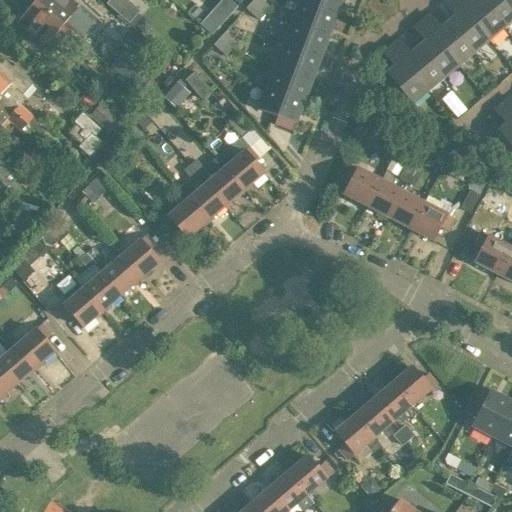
[(70,0),(36,0),(34,3),(80,42),(90,51),(98,41),(88,32),(85,36),(76,28),(89,13),(80,5),(79,7),(70,0)]
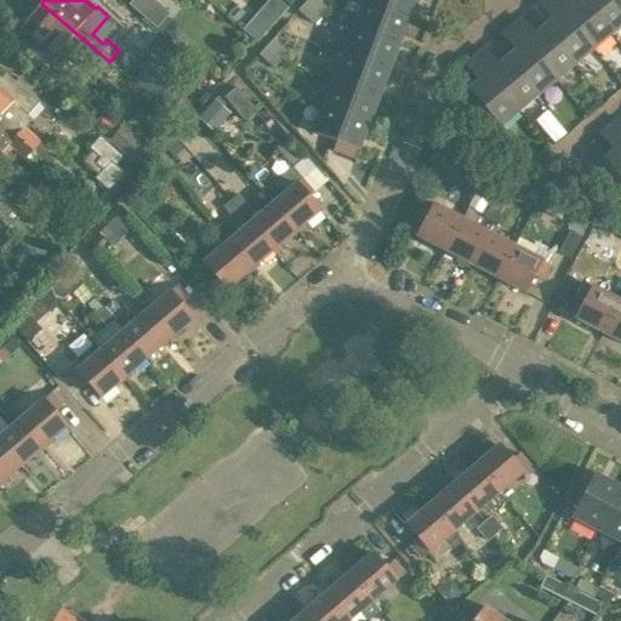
[(169,13),(153,0),(132,0),(129,5),(157,28),(169,13)]
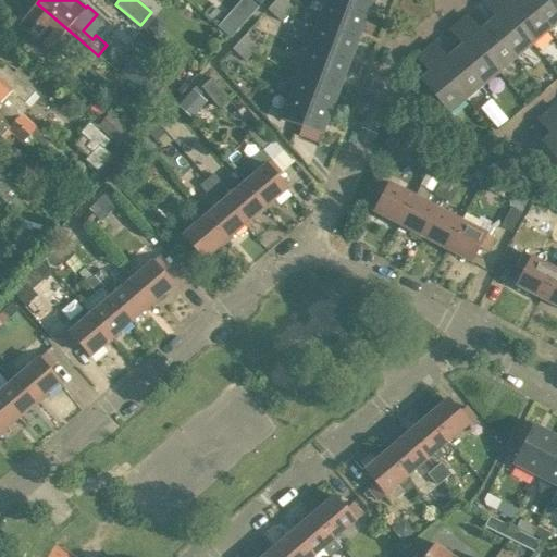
[(293,8),(283,0),(275,0),(273,3),(286,15),(293,8)]
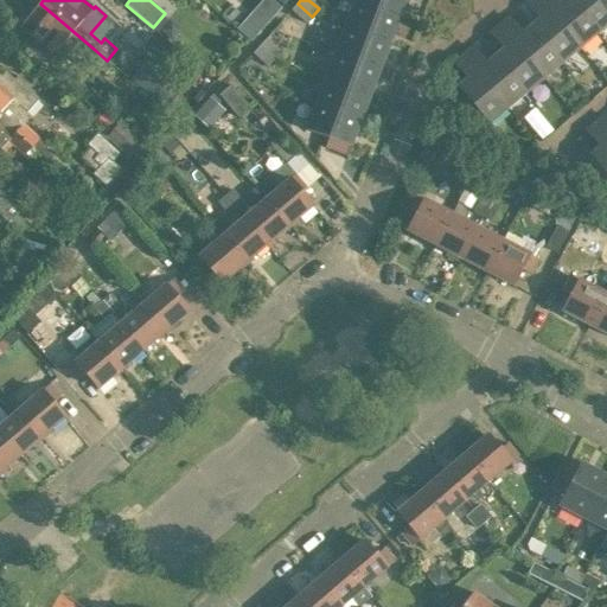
[(404,0),(353,0),(353,2),(398,19),(404,0)]
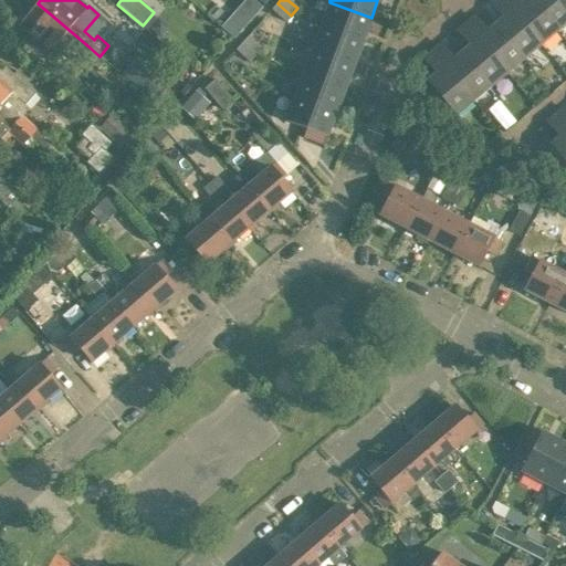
[(503,18),(494,24),(523,59),(541,45),(503,0),(491,0),(490,1),(503,18)]
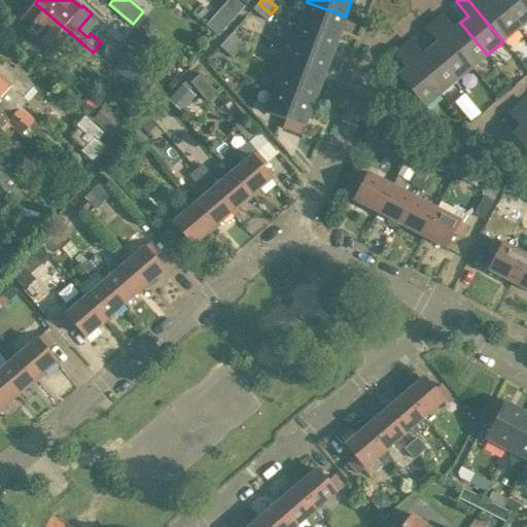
[(481,0),(468,0),(503,42),(519,29),(494,0),(487,0),(484,3),(481,0)]
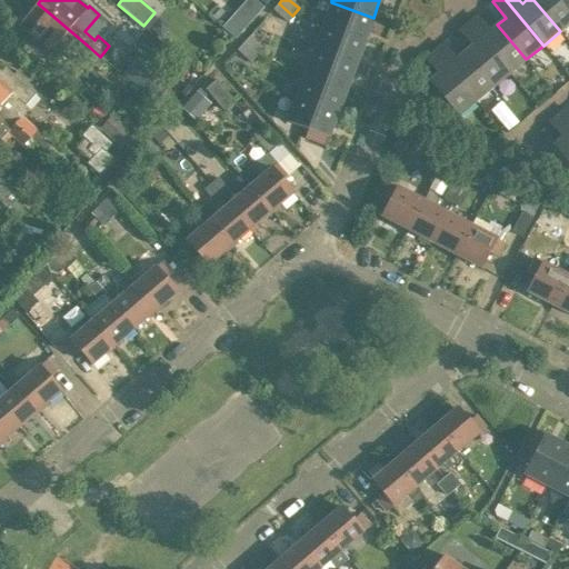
[(533,0),(560,31),(568,23),(568,8),(562,0),(533,0)]
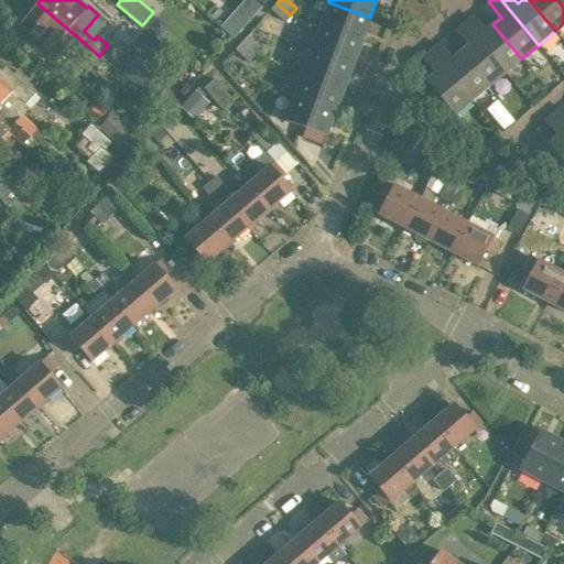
[(370,18),(328,2),(320,26),(360,42),(370,18)]
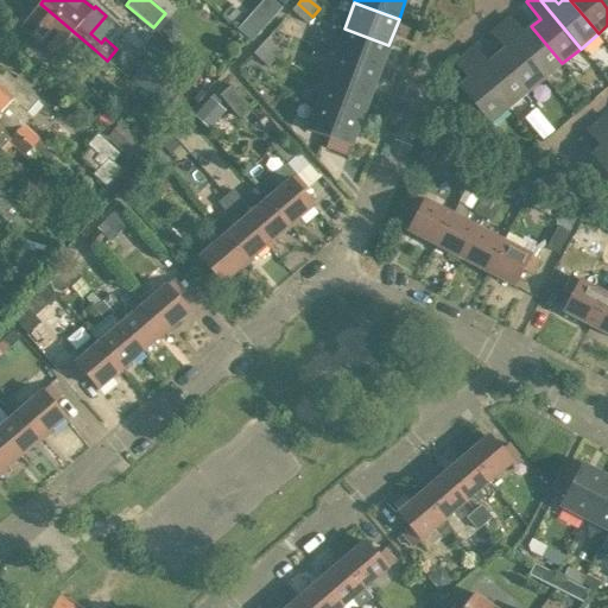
[(95,50),(40,4),(20,26),(54,55),(68,39),(106,73),(112,64),(107,61),(95,50)]
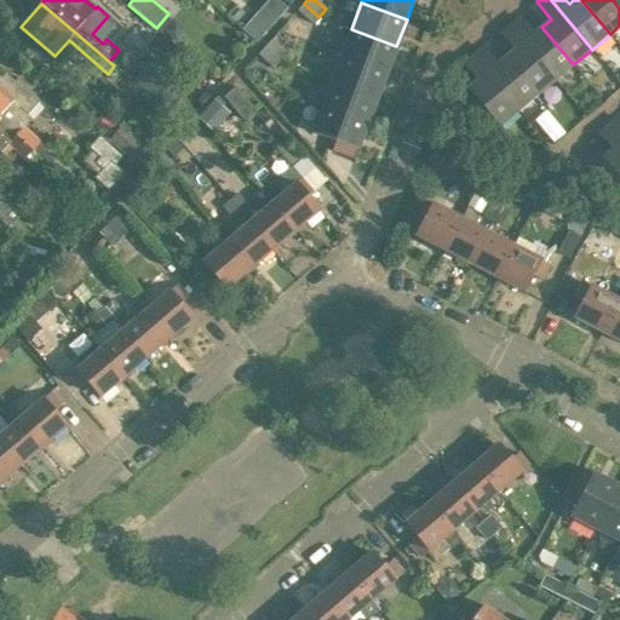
[(319,17),(304,4),(297,11),(313,24),(319,17)]
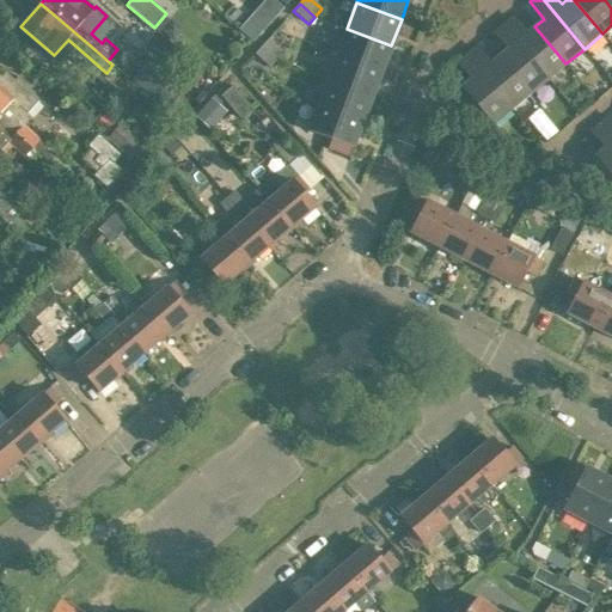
[(510,17),(502,25),(548,79),(565,63),(534,26),(525,35),(510,17)]
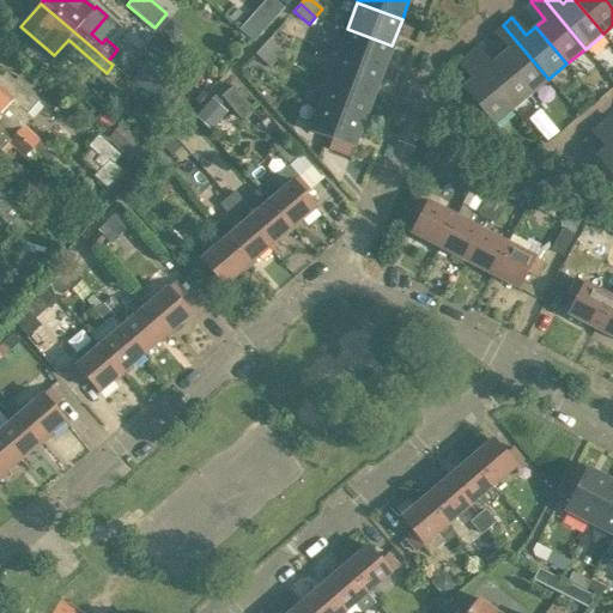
[(254,41),(262,31),(248,19),(240,29),(254,41)]
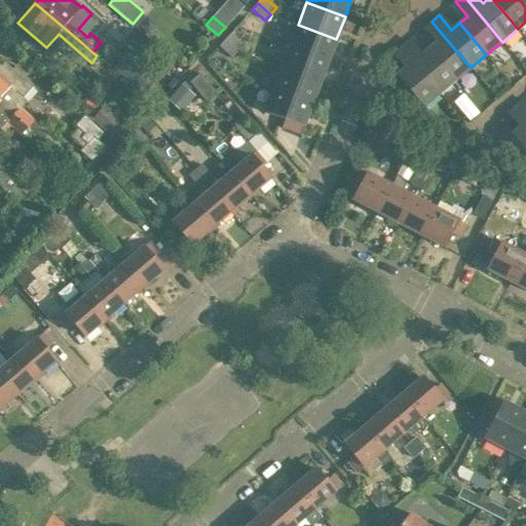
[(436,42),(428,48),(455,81),(471,68),(431,22),(424,28),(436,42)]
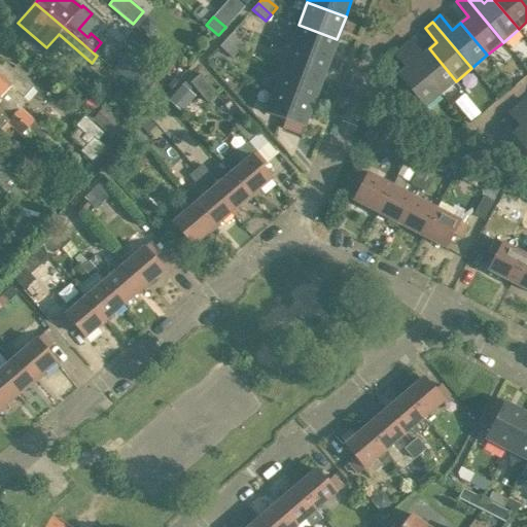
[(337,39),(299,25),(290,46),(328,61),(337,39)]
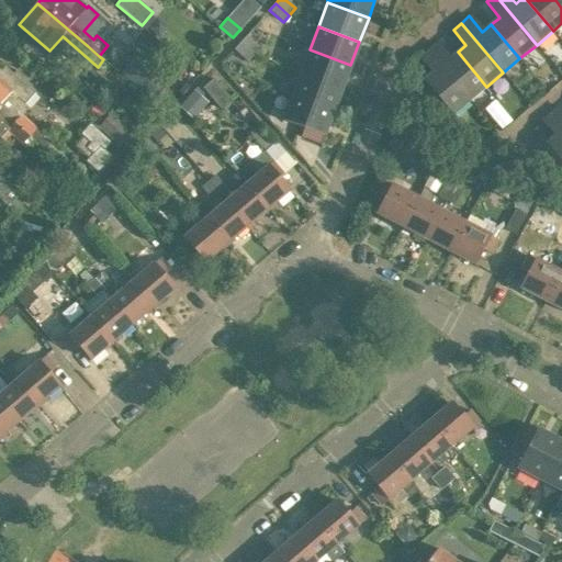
[(260,48),(246,36),(239,43),(254,55),(260,48)]
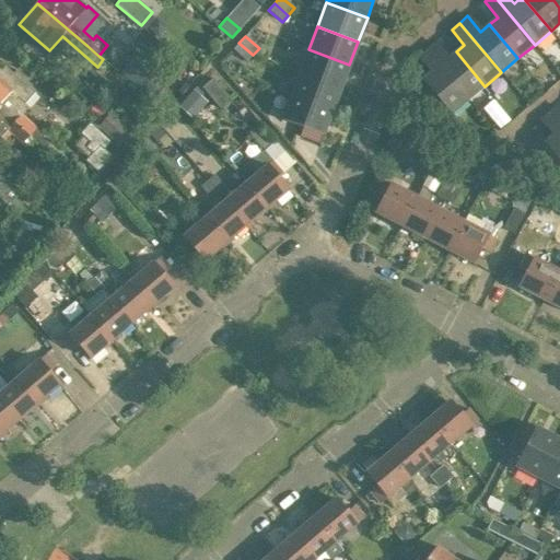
[(253,55),(238,43),(233,50),(246,62),(253,55)]
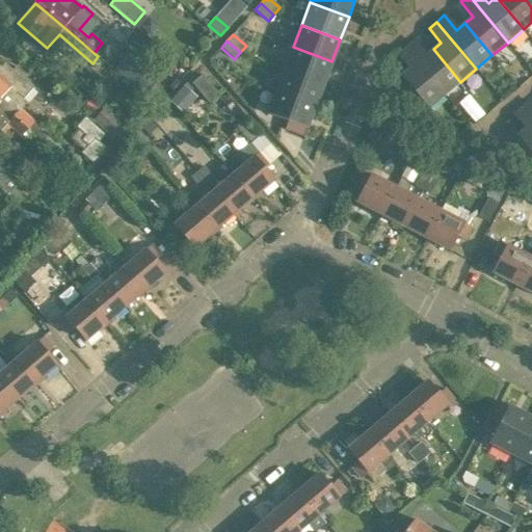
[(413,42),(405,48),(444,95),(460,82),(433,49),(425,56),(413,42)]
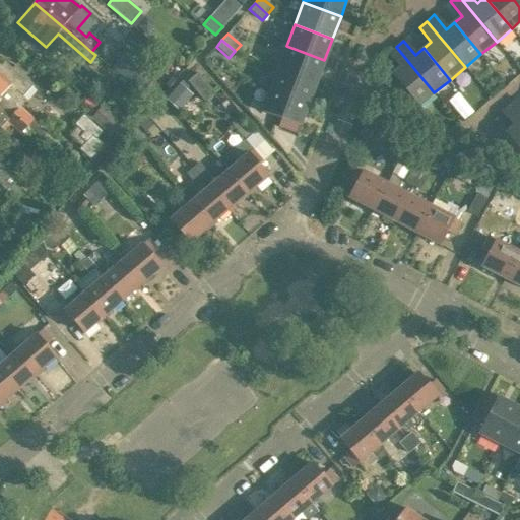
[(324,60),(286,46),(277,68),(316,82),(324,60)]
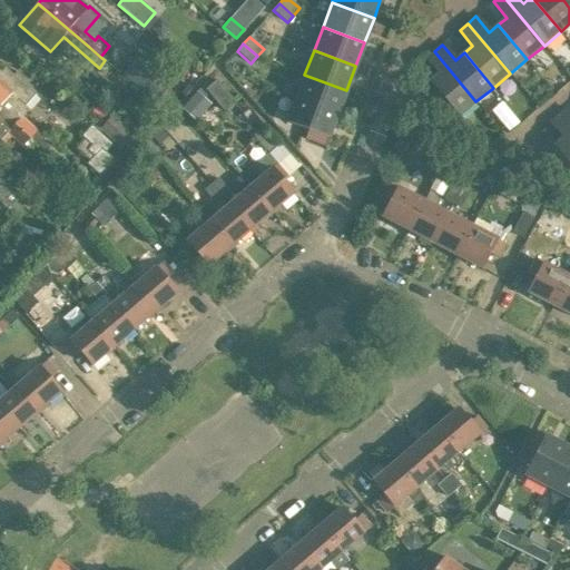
[(475,101),(434,51),(425,58),(439,74),(430,81),(459,117),(475,101)]
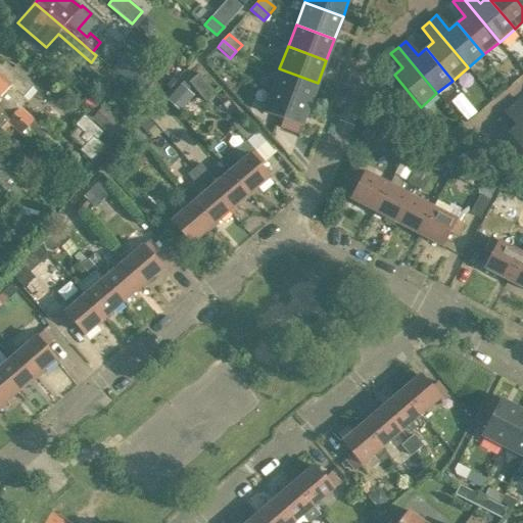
[(115,69),(141,90),(153,75),(129,53),(115,69)]
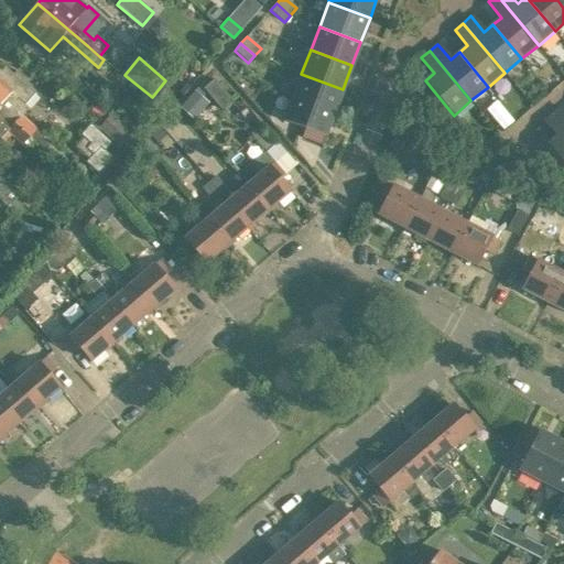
[(0,110),(29,138),(36,130),(22,116),(29,108),(24,105),(35,94),(4,66),(1,71),(0,69),(0,110)]
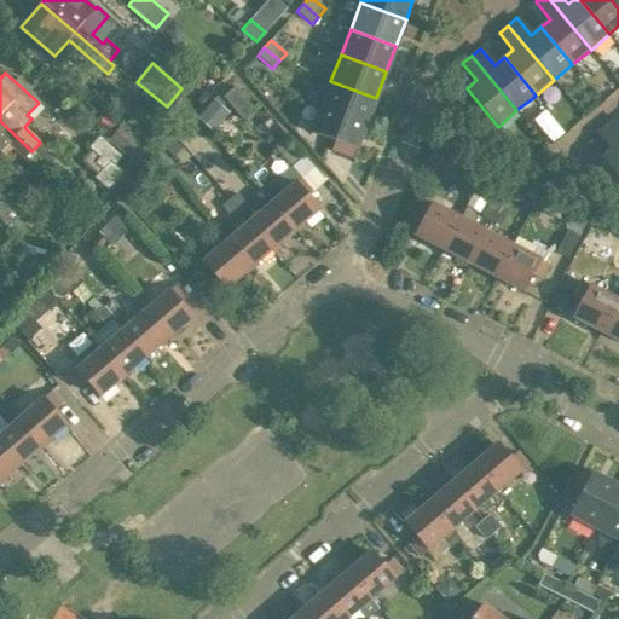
[(376,98),(330,81),(320,108),(366,125),(376,98)]
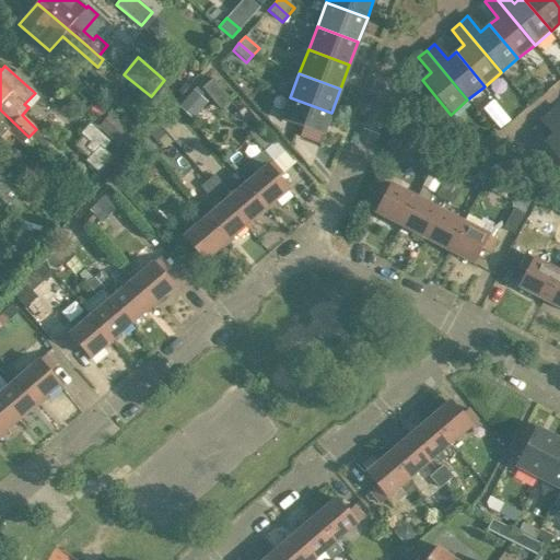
[(201,89),(219,109),(231,100),(213,79),(201,89)]
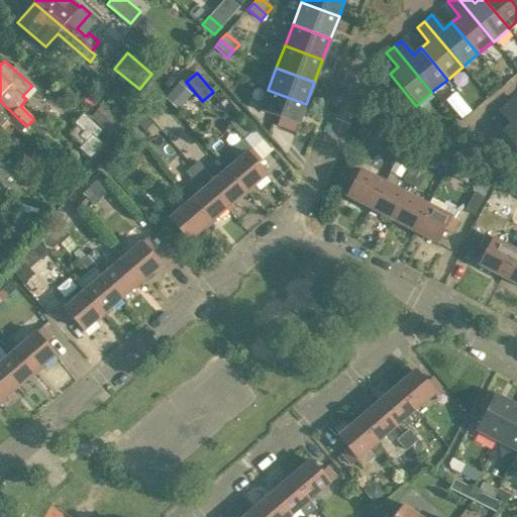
[(306,104),(268,90),(260,111),(279,119),(276,126),(294,133),(294,134),(295,134),(306,104)]
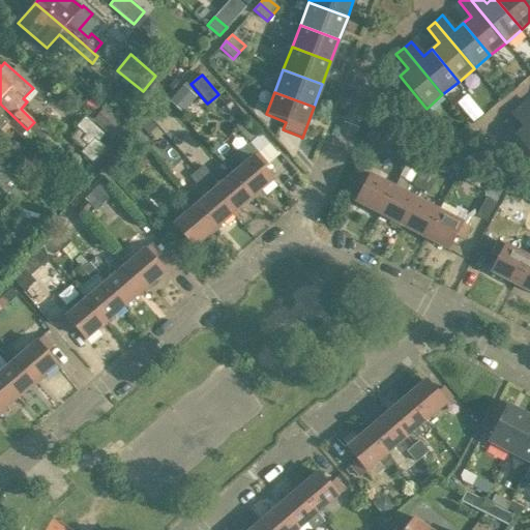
[(529,105),(527,100),(519,107),(529,120),(529,105)]
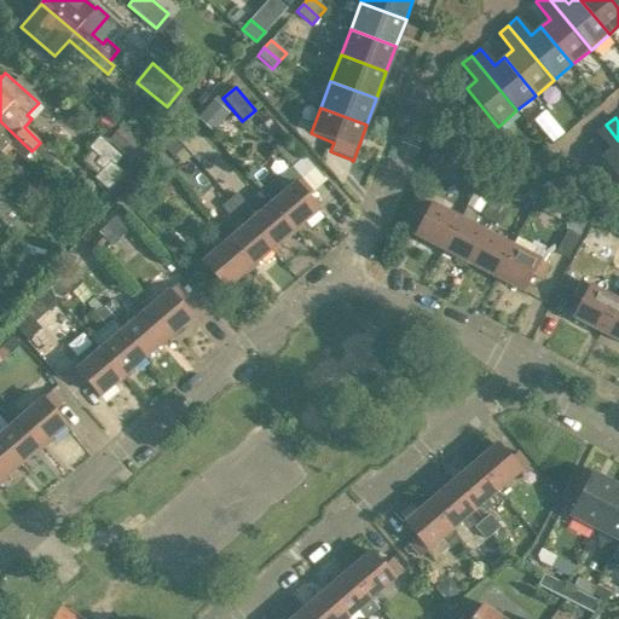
[(32,151),(0,121),(0,151),(1,152),(9,144),(24,158),(32,151)]
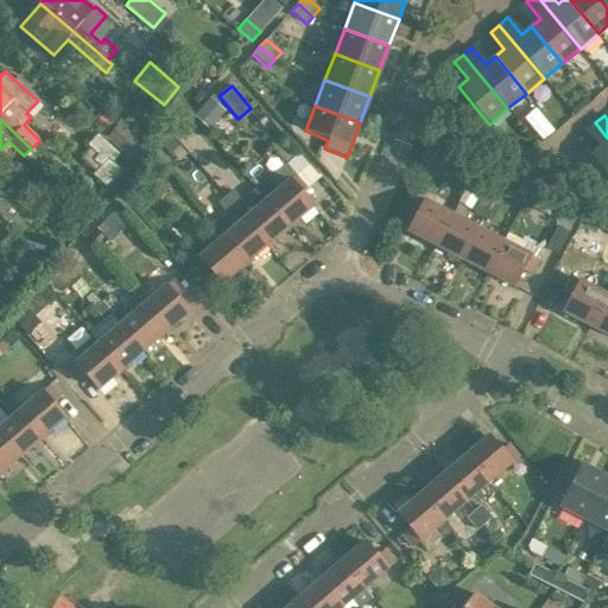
[(106,139),(134,164),(149,147),(121,122),(106,139)]
